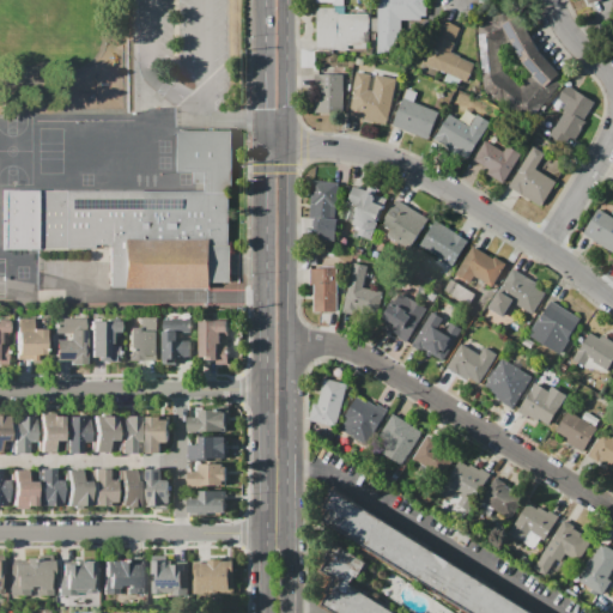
[(376,0),(425,0),(425,18),(399,18),(399,55),(376,55),(376,0)]
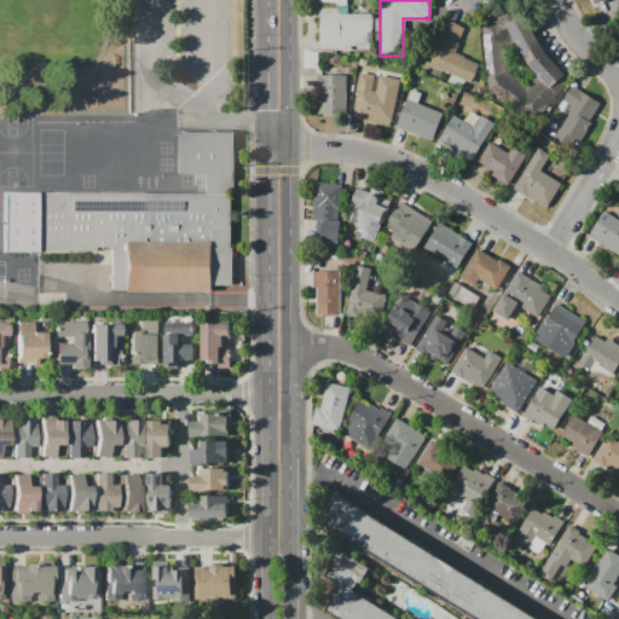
[(318,50),(318,10),(372,11),(372,50),(318,50)]
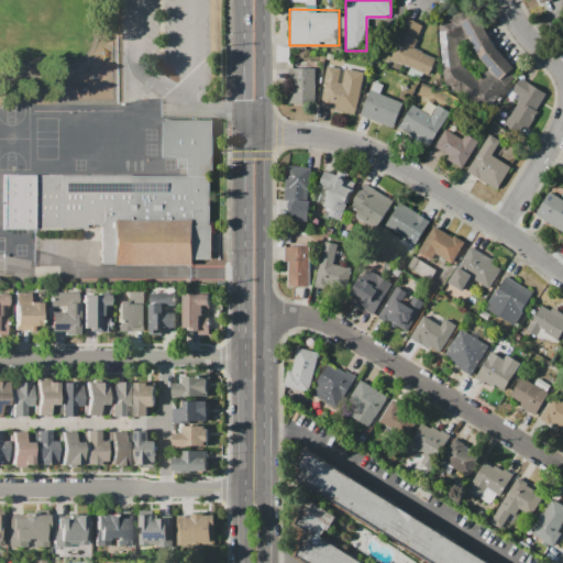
[(487,69),(478,79),(462,68),(449,41),(464,34),(456,17),(437,26),(443,84),(481,100),(498,81),(487,69)]
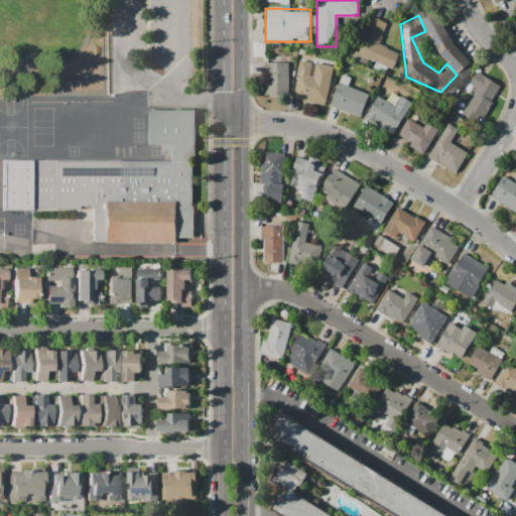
[(471,63),(454,45),(438,15),(422,23),(425,31),(437,53),(446,63),(457,75),(471,63)]
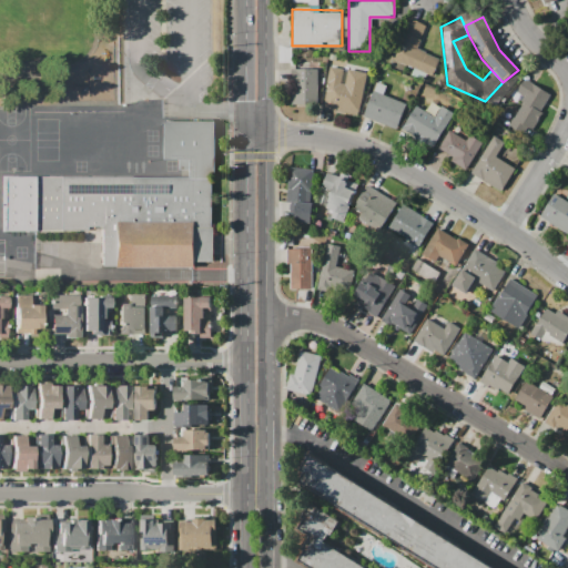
[(408,19),(427,26),(418,49),(438,57),(432,74),(393,59),(408,19)]
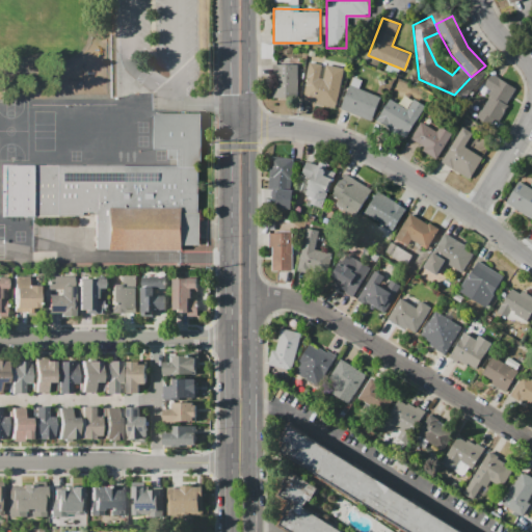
[(343,70),(336,108),(302,102),(309,63),(321,65),(319,78),(323,79),(325,67),(343,70)]
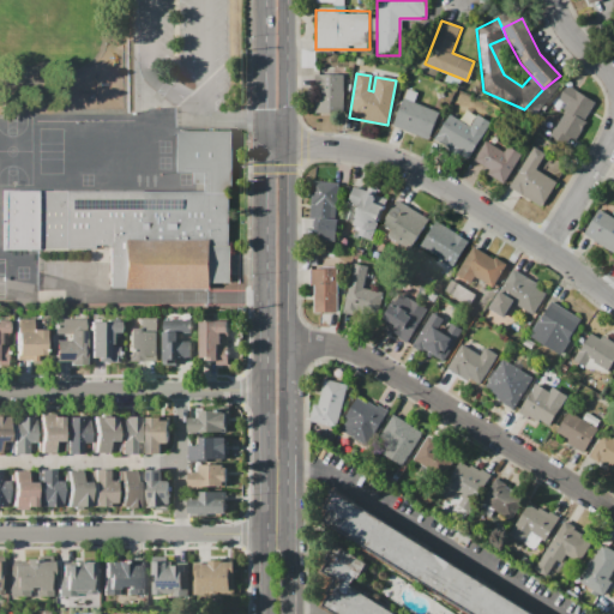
[(341,74),(342,112),(314,112),(314,76),(341,74)]
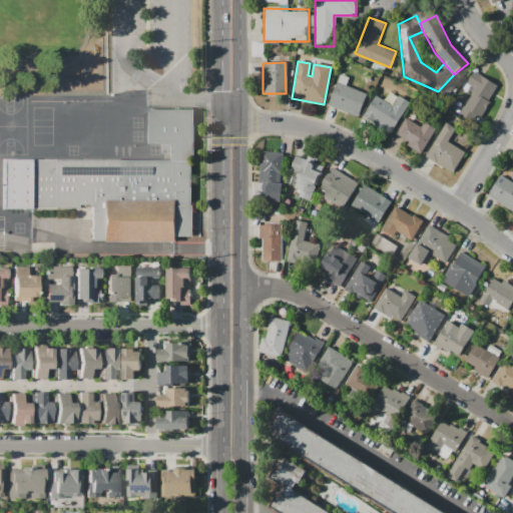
[(477,121),(462,112),(474,90),(465,85),(473,72),(498,86),(477,121)]
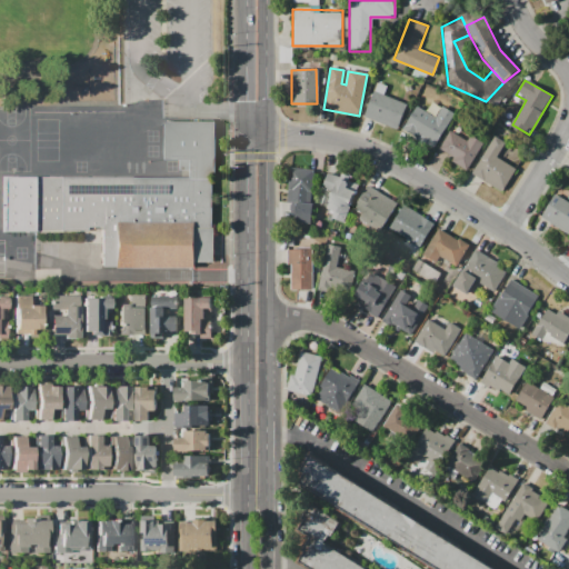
[(407,103),(396,130),(362,116),(373,89),(407,103)]
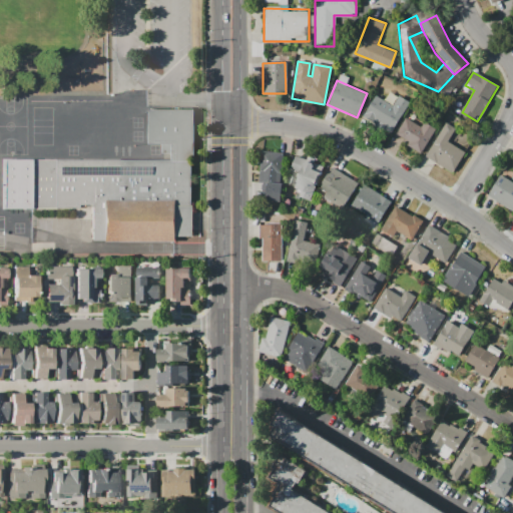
[(403,112),(390,134),(363,118),(375,96),(403,112)]
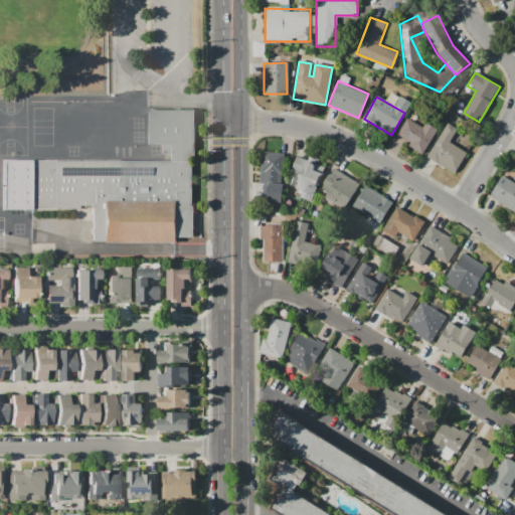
[(2,159),(172,159),(172,153),(160,153),(160,144),(147,144),(147,110),(193,110),(192,241),(90,241),(90,211),(2,211),(2,159)]
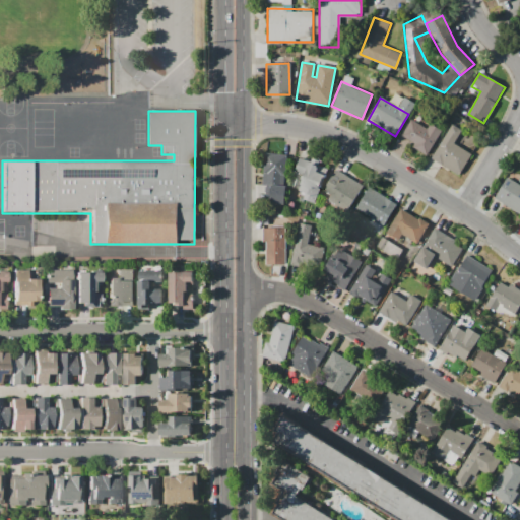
[(443,131),(426,156),(414,148),(417,144),(404,135),(413,121),(428,130),(432,123),(443,131)]
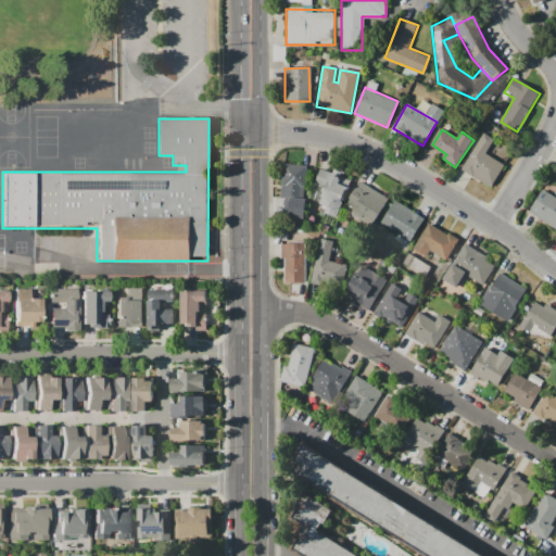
[(490,187),(463,168),(484,135),(494,141),(487,152),(505,164),(490,187)]
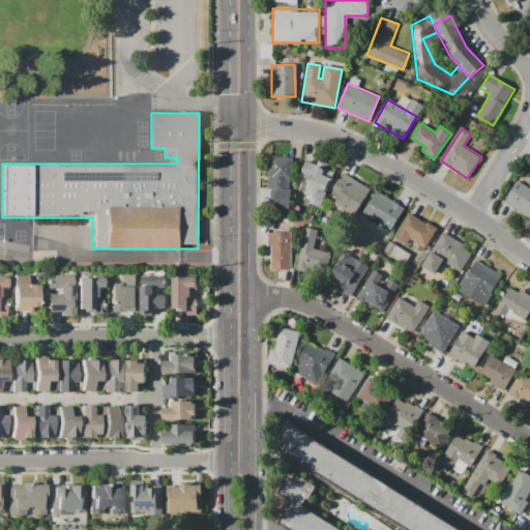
[(269,155),(291,157),(288,188),(267,186),(269,155)]
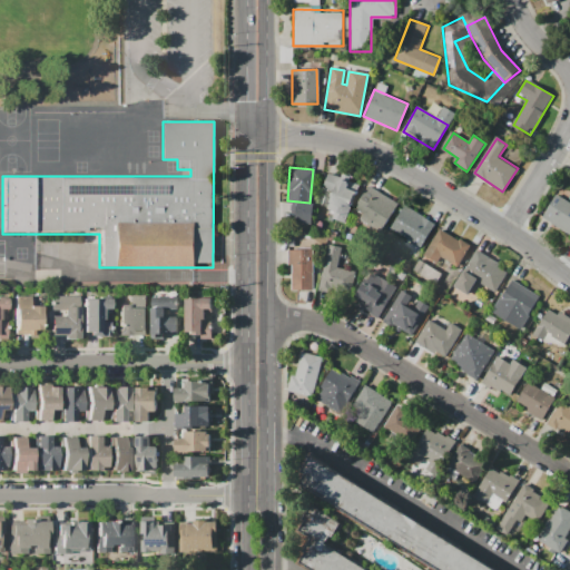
[(361,184),(343,223),(331,217),(334,210),(314,202),(328,169),(361,184)]
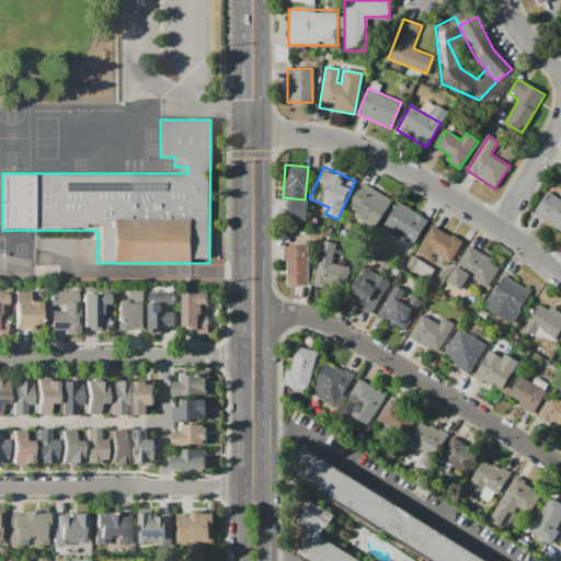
[(391,202),(379,221),(350,203),(362,183),(391,202)]
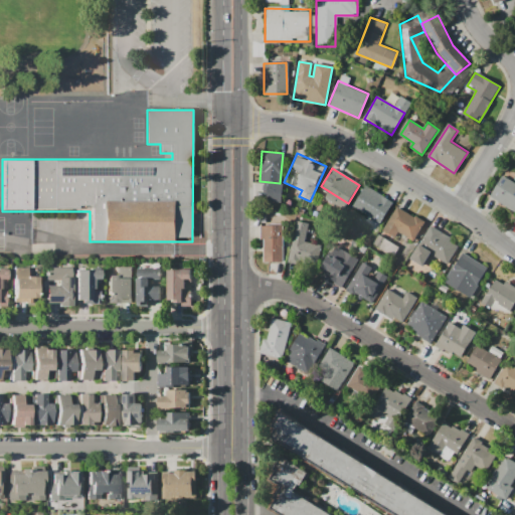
[(514,212),(489,196),(503,174),(514,181),(514,212)]
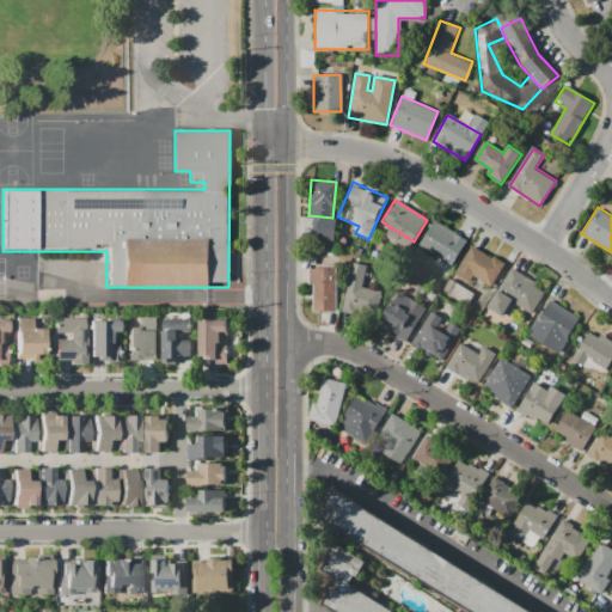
[(466,240),(452,264),(418,244),(434,219),(466,240)]
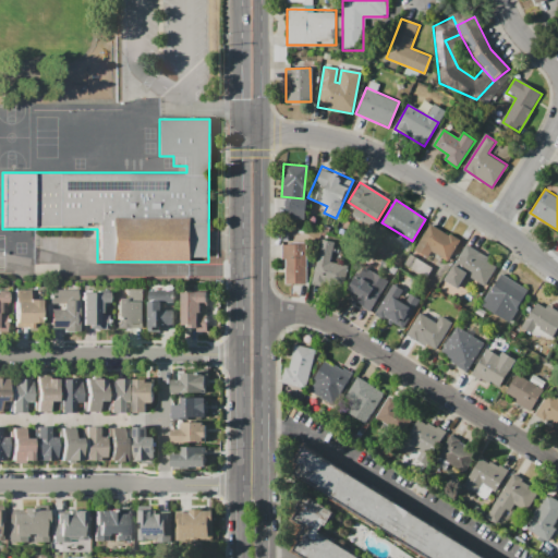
[(429,223),(448,235),(450,233),(461,241),(448,262),(432,252),(427,258),(413,250),(429,223)]
